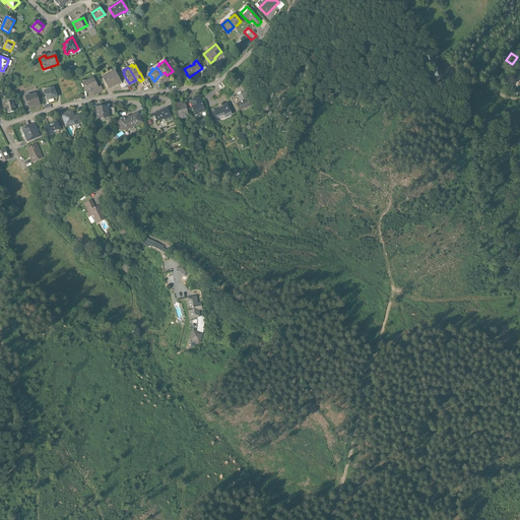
[(115,71),(103,77),(104,77),(106,81),(105,81),(109,88),(114,85),(113,83),(120,79),(115,71)]
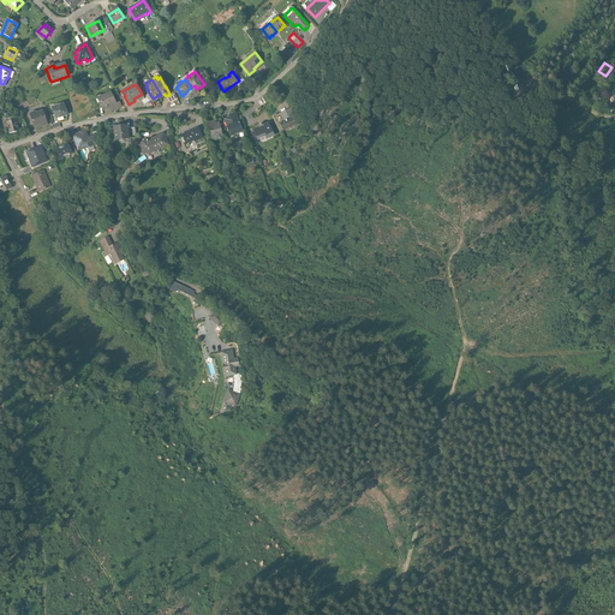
[(117,105),(111,93),(100,99),(101,102),(100,103),(101,103),(105,111),(112,107),(117,105)]
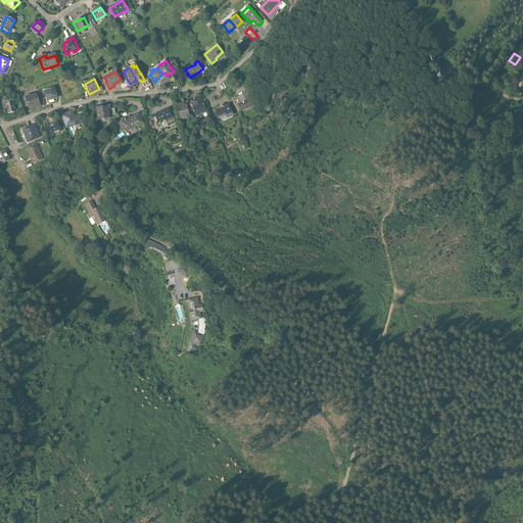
[(54,89),(44,92),(47,102),(57,98),(56,95),(57,95),(57,93),(55,93),(54,89)]
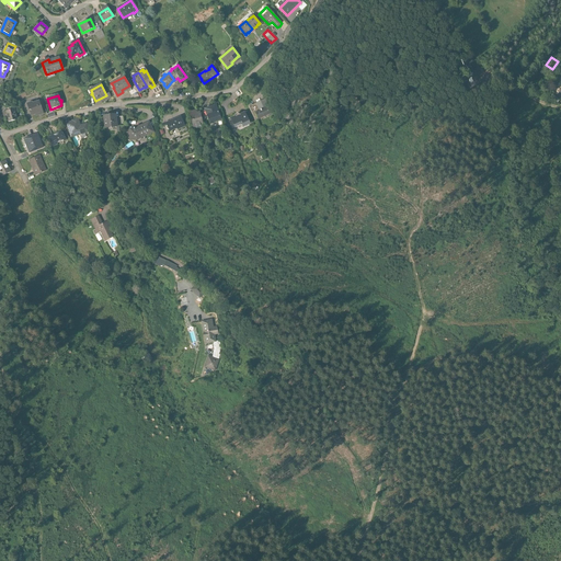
[(261,110),(255,113),(259,118),(273,112),(271,107),(270,107),(265,99),(259,102),(262,109),(261,109),(261,110)]
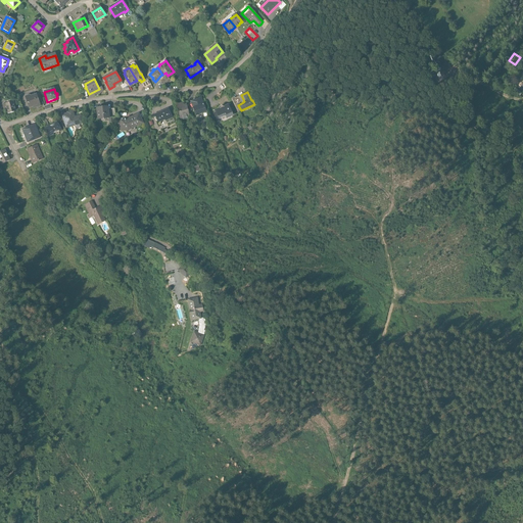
[(30,95),(25,97),(30,108),(33,107),(34,109),(40,106),(39,102),(36,95),(30,97),(30,95)]
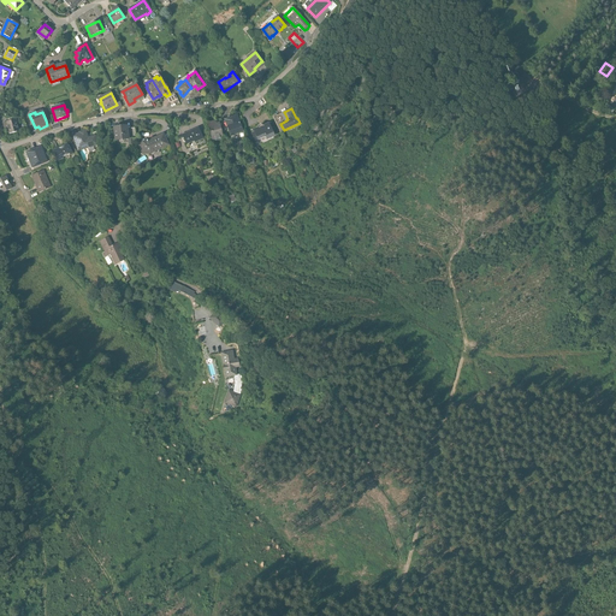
[(237,114),(229,118),(229,119),(227,120),(226,122),(229,129),(231,129),(232,135),(243,131),(237,114)]
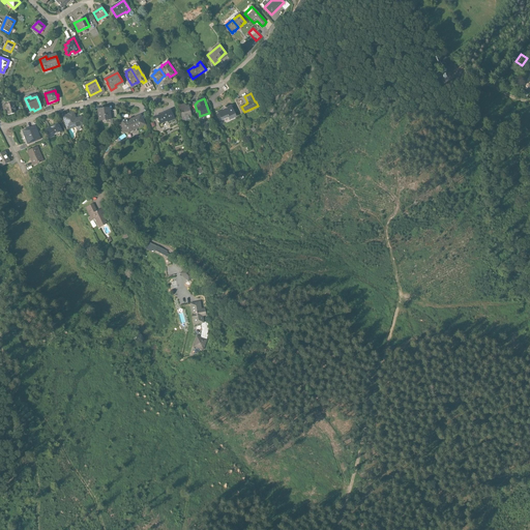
[(16,114),(12,104),(1,107),(2,111),(5,111),(6,117),(16,114)]
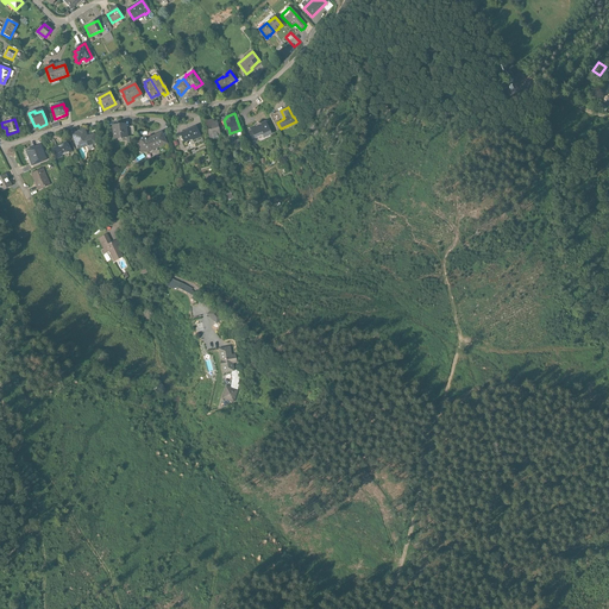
[(213,120),(206,121),(211,138),(220,135),(217,123),(214,123),(213,120)]
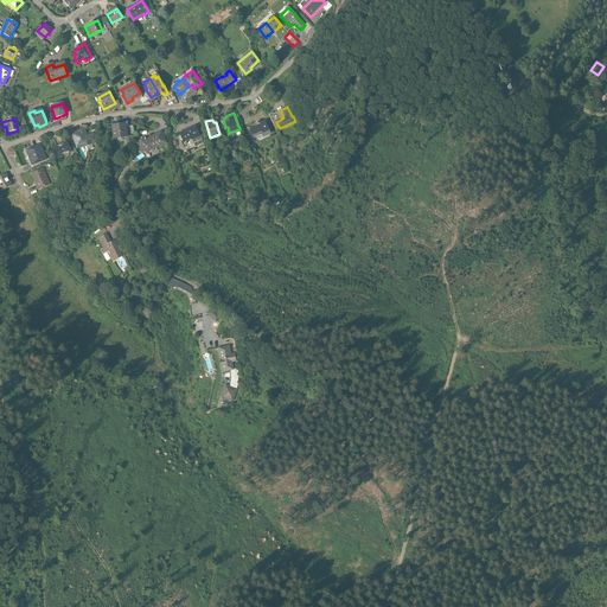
[(270,133),(266,122),(261,123),(260,123),(259,122),(257,122),(256,123),(256,125),(256,126),(251,128),(251,129),(248,132),(251,139),(262,133),(263,136),(270,133)]
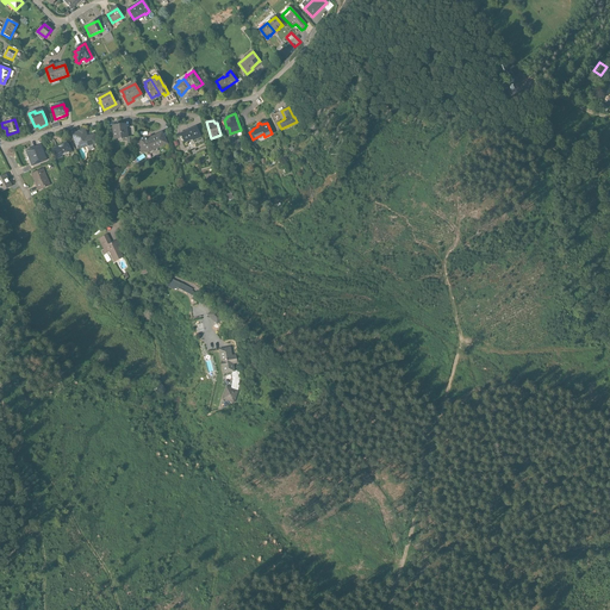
[(126,137),(125,125),(113,126),(114,139),(126,137)]
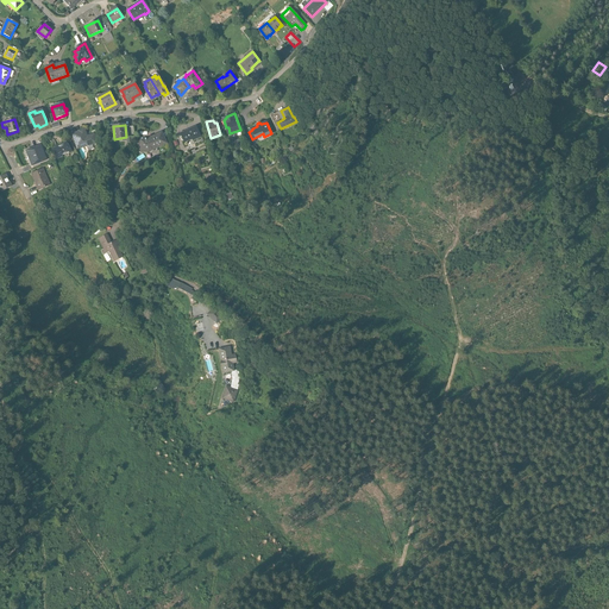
[(200,136),(195,125),(188,129),(189,130),(181,133),(181,135),(182,135),(184,142),(192,138),(193,139),(200,136)]
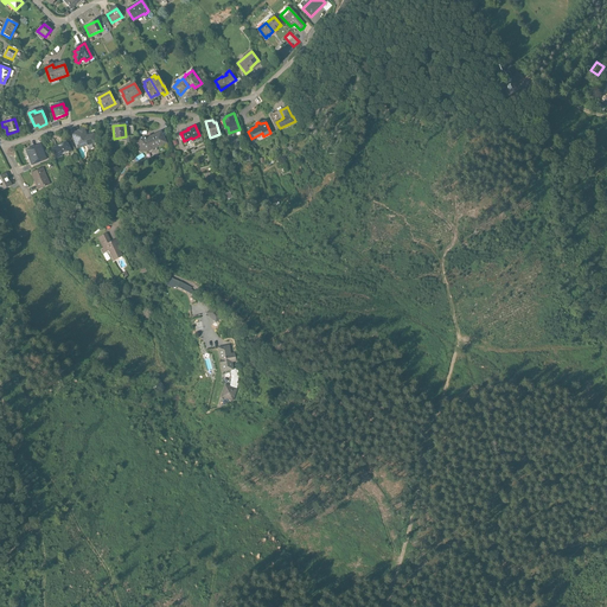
[(78,132),(72,134),(77,149),(96,142),(94,134),(88,135),(85,135),(84,129),(78,132)]
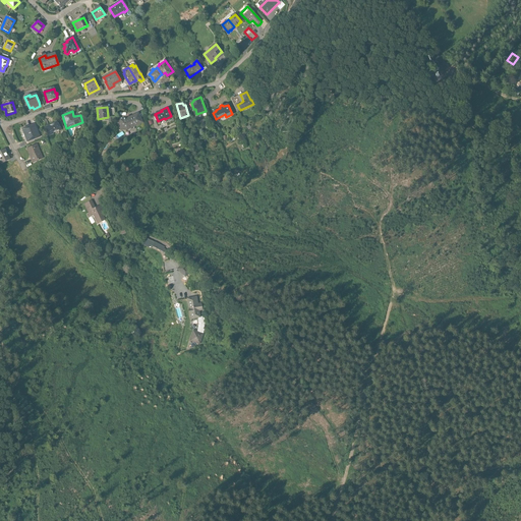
[(142,122),(138,114),(126,119),(120,120),(121,125),(123,125),(123,127),(125,128),(127,128),(133,125),(134,126),(142,122)]
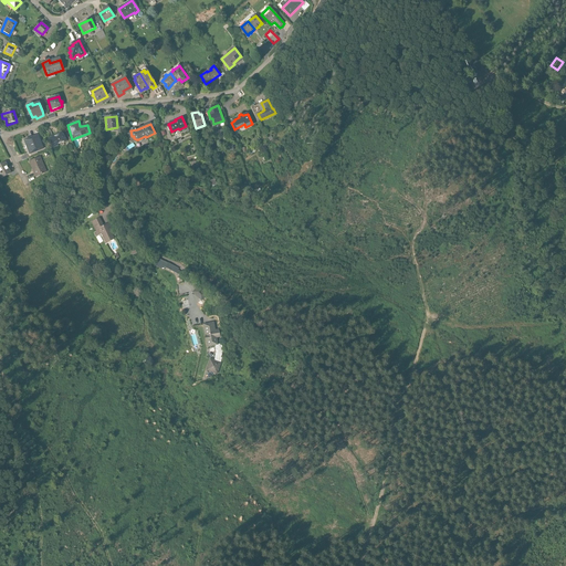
[(61,134),(51,139),(50,142),(51,143),(52,144),(54,147),(65,142),(61,134)]
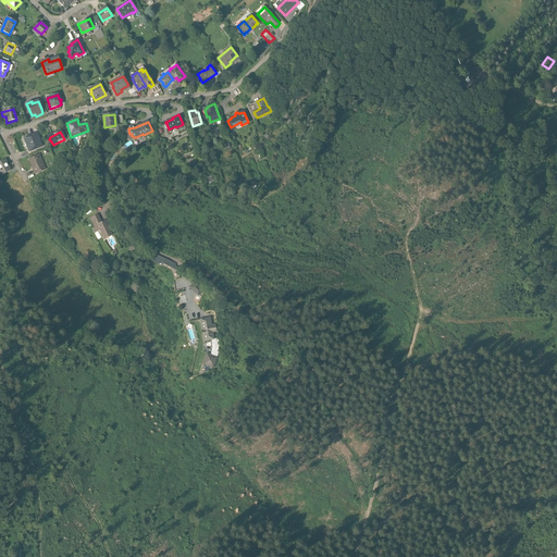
[(42,147),(37,134),(24,138),(28,151),(36,148),(36,149),(42,147)]
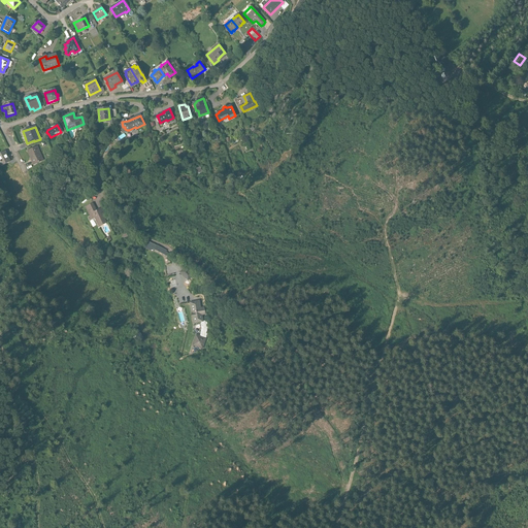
[(36,147),(27,152),(27,153),(28,152),(32,160),(30,161),(32,165),(42,161),(36,147)]
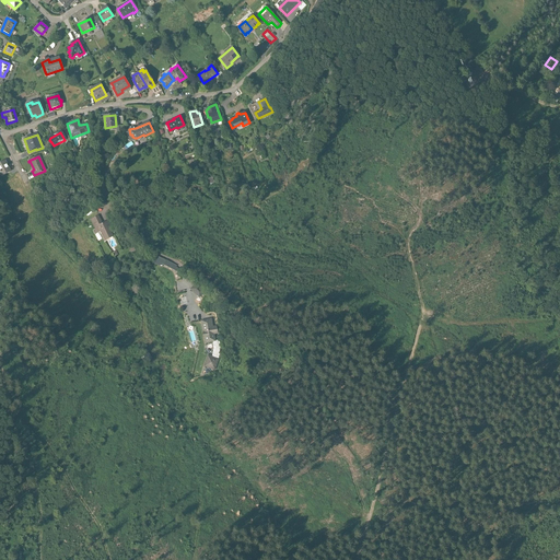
[(7,164),(6,161),(0,163),(0,172),(2,176),(10,172),(7,164)]
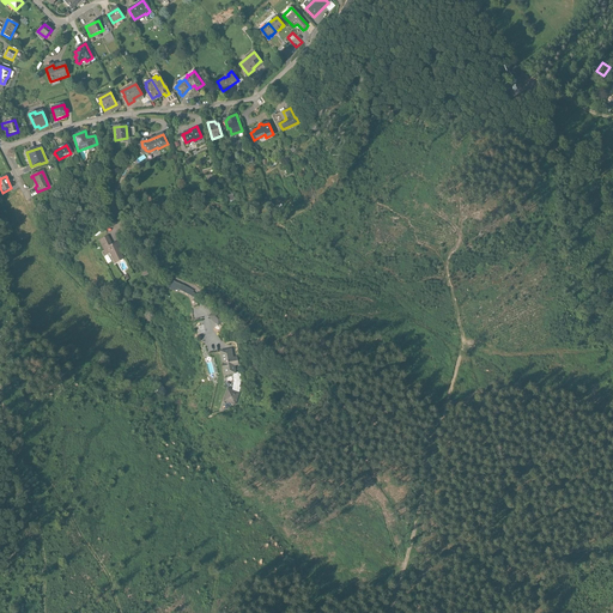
[(123,260),(119,250),(116,252),(114,246),(111,246),(108,237),(98,242),(104,253),(102,254),(103,258),(110,255),(115,265),(123,260)]
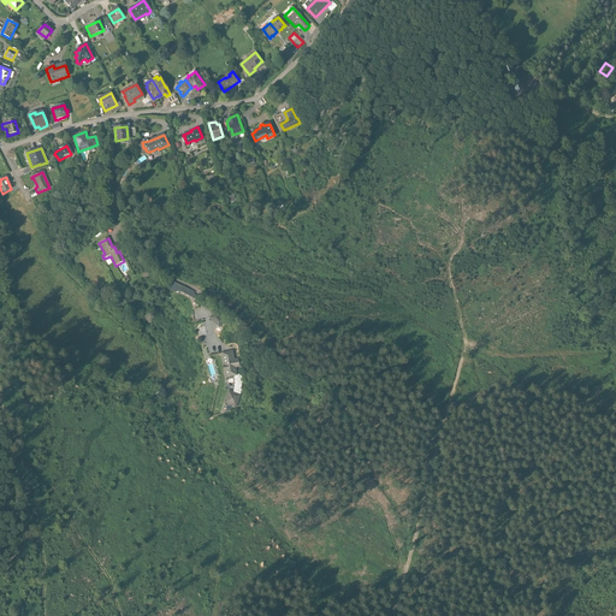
[(183,288),(178,285),(177,286),(176,290),(181,292),(195,300),(196,296),(193,295),(194,292),(183,288)]
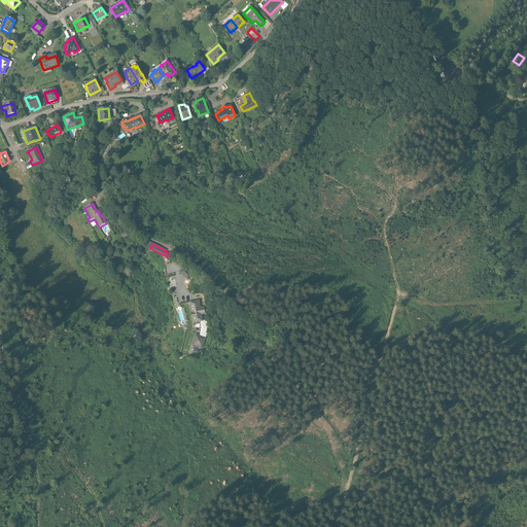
[(184,268),(179,273),(187,280),(192,275),(184,268)]
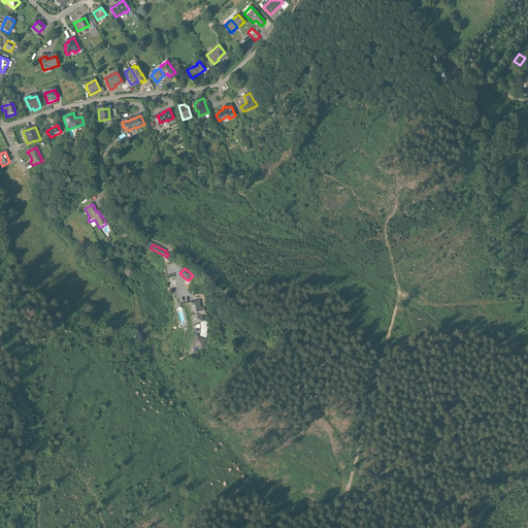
[(202,315),(201,309),(200,301),(191,303),(194,323),(201,322),(201,325),(201,330),(201,334),(200,337),(196,335),(192,347),(202,351),(207,334),(208,327),(207,321),(203,322),(202,315)]
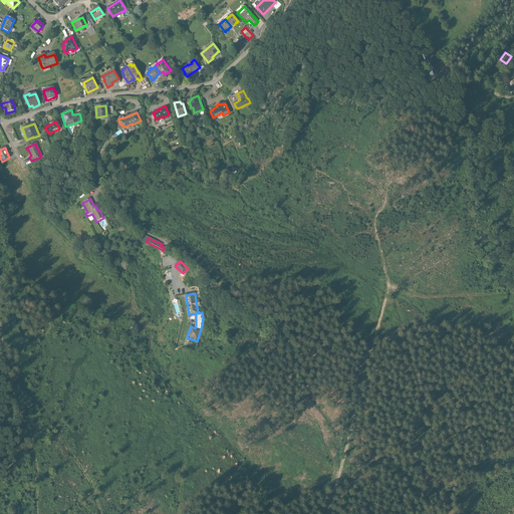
[(140,327),(132,318),(129,320),(137,330),(140,327)]
